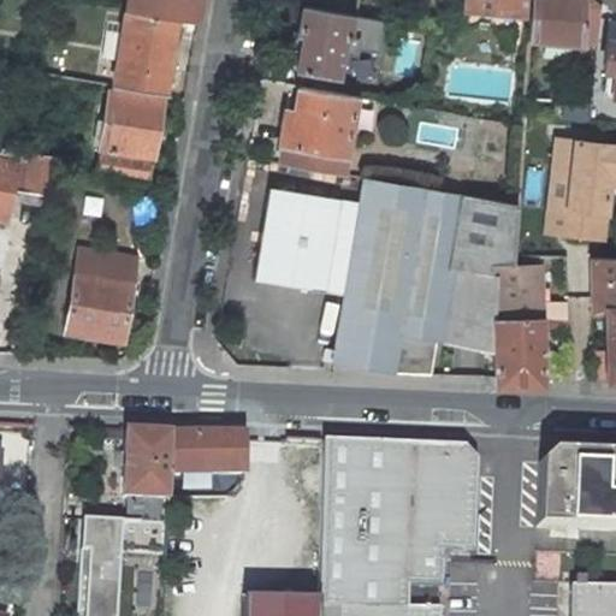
[(128,0),(126,10),(176,18),(197,22),(200,0),(128,0)]
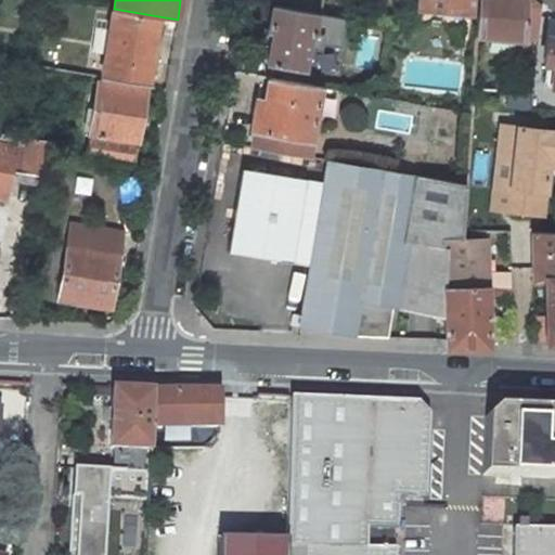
[(418,0),(418,10),(472,13),(472,0),(418,0)]
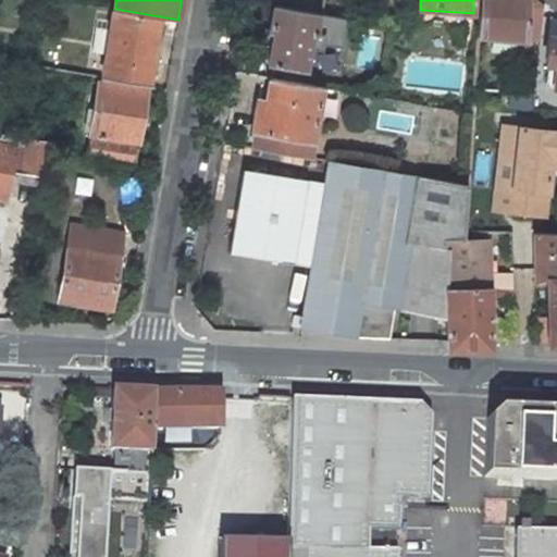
[(529,0),(481,0),(479,37),(527,40),(529,0)]
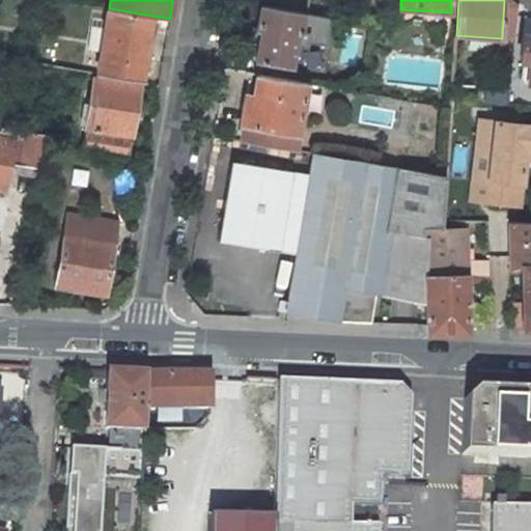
[(504,0),(502,38),(514,39),(518,5),(510,0),(504,0)]
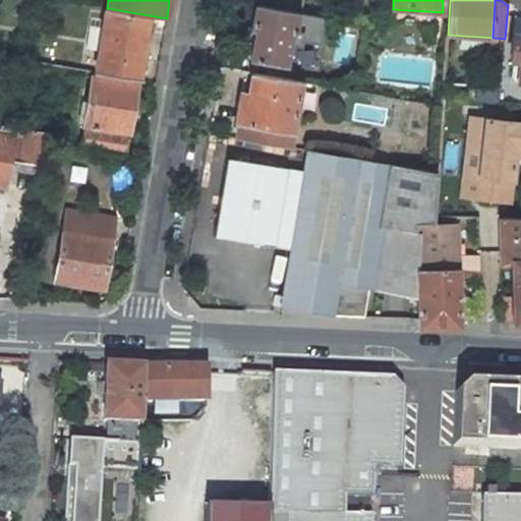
[(296,19),(297,13),(256,5),(252,27),(255,29),(254,37),(251,59),(257,60),(284,64),(287,46),(289,39),(289,35),(293,36),(296,19)]
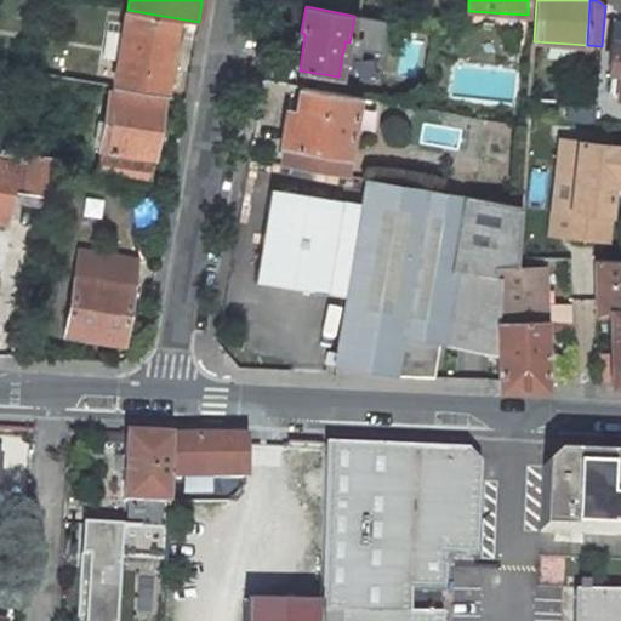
[(177,18),(127,10),(124,28),(118,63),(114,86),(165,95),(177,18)]
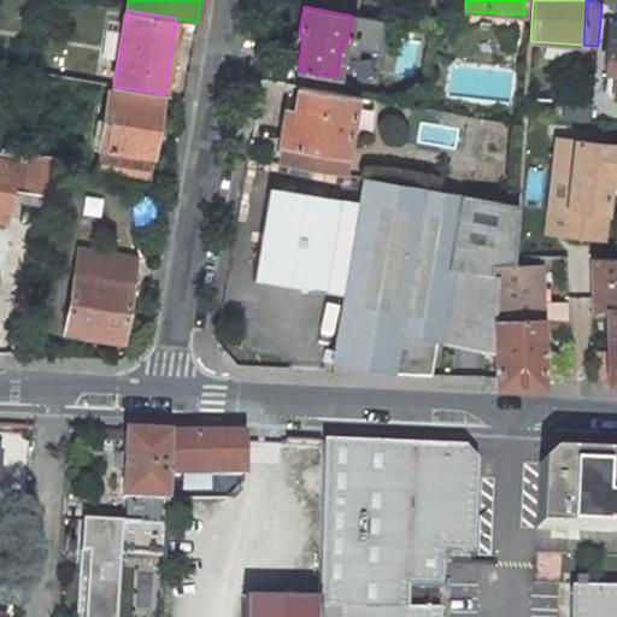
[(523,30),(524,15),(465,11),(464,27),(523,30)]
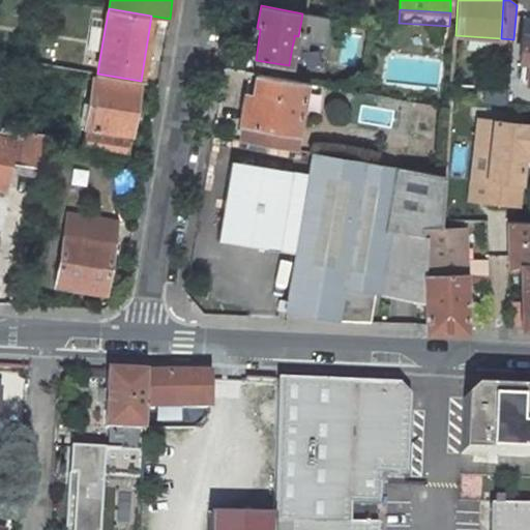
[(329,18),(302,13),(301,20),(298,36),(294,35),(294,39),(324,46),(329,18)]
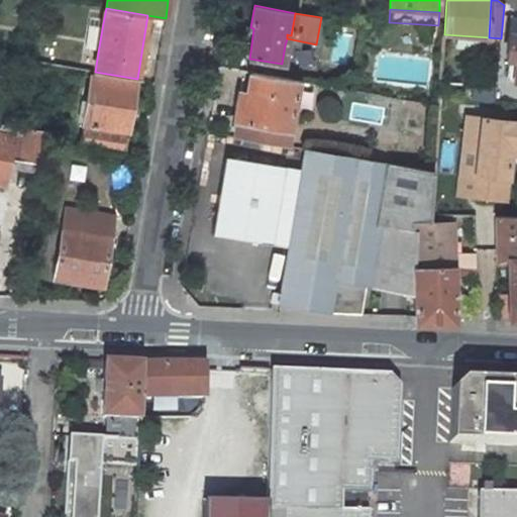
[(516,20),(510,16),(505,55),(509,55),(506,76),(513,77),(512,81),(516,81),(516,20)]
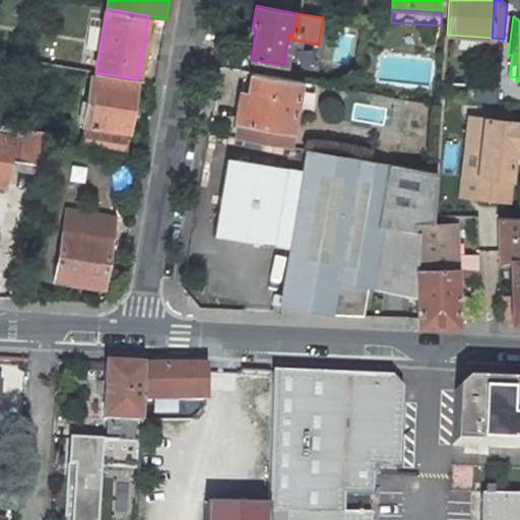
[(104,23),(89,20),(83,52),(99,53),(104,23)]
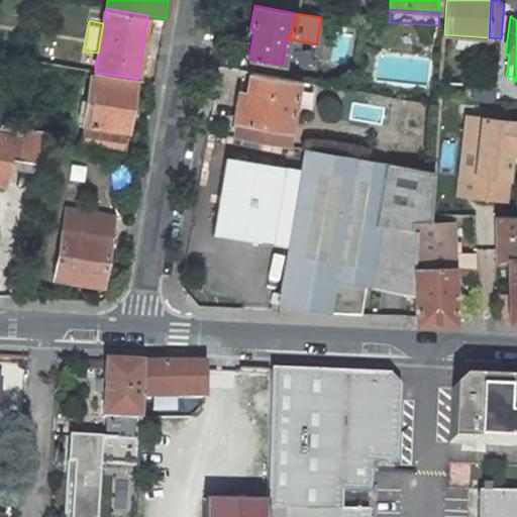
[(244,34),(252,36),(253,28),(250,27),(245,27),(244,34)]
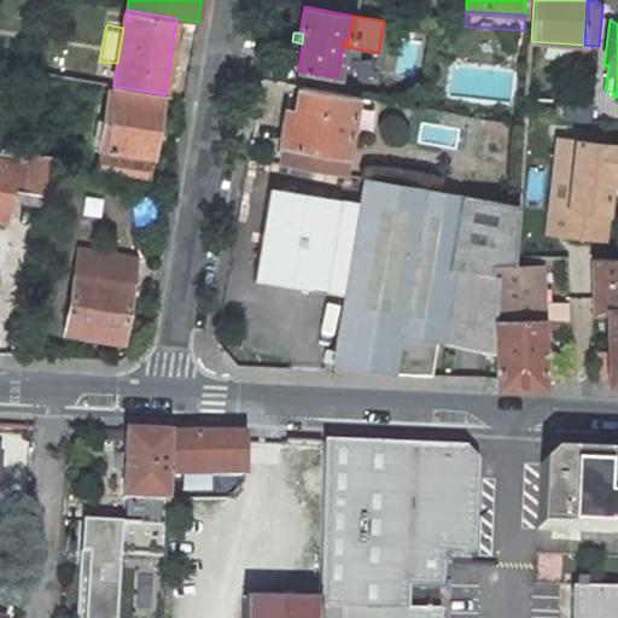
[(305,71),(303,87),(356,97),(357,97),(360,81),(337,76),(305,71)]
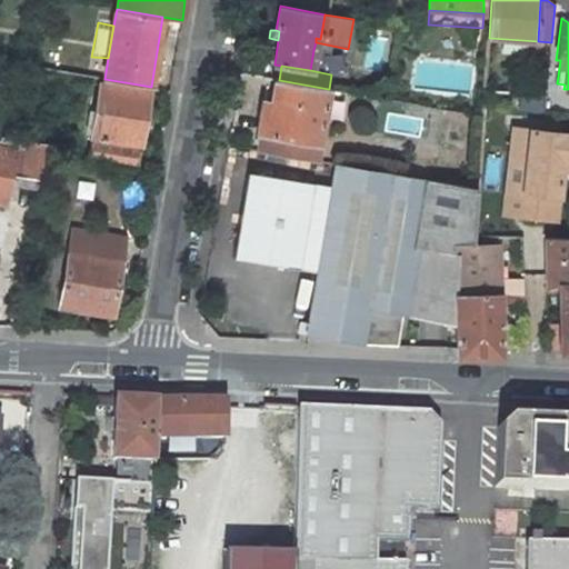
[(259,150),(316,160),(328,89),(279,80),(277,80),(275,92),(271,113),(262,112),(259,131),(261,133),(259,150)]
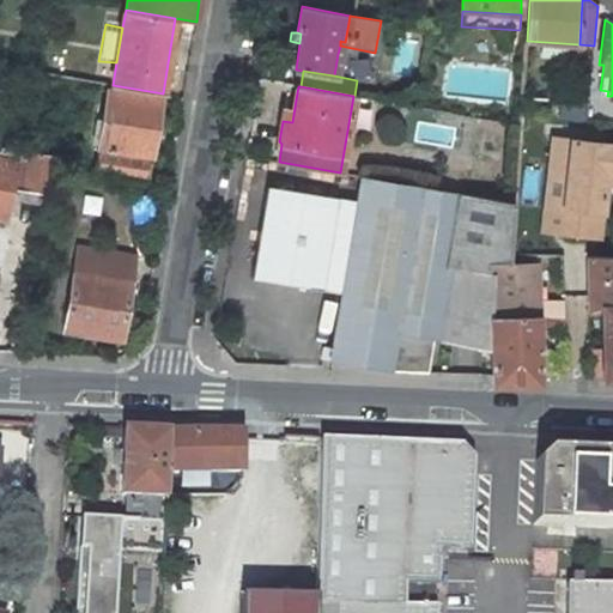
[(108,91),(96,174),(147,182),(162,99),(108,91)]
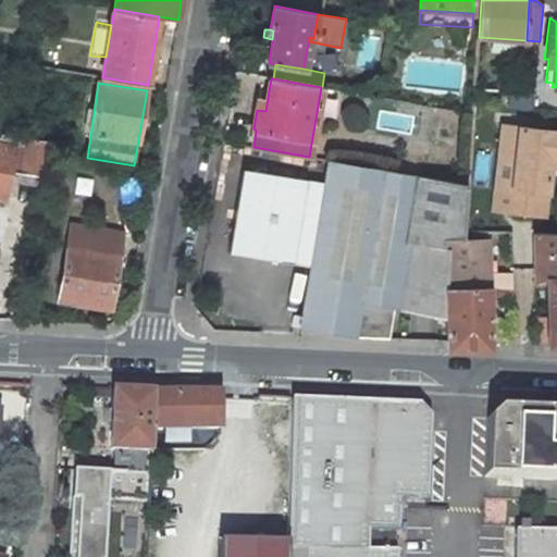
[(257,110),(265,111),(269,90),(261,88),(257,110)]
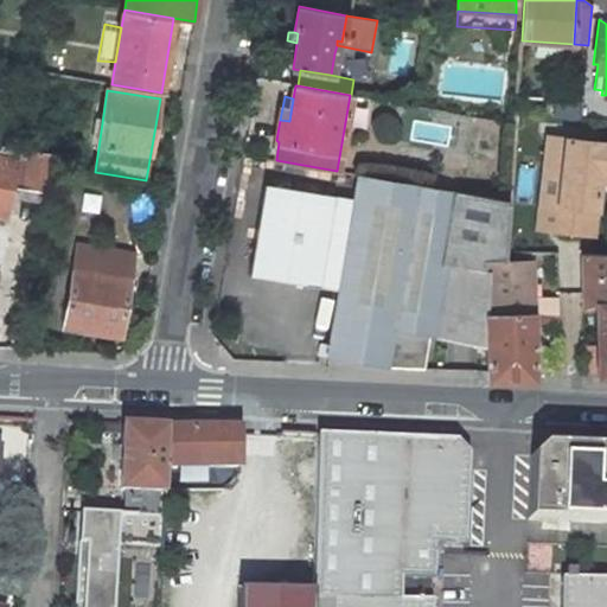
[(537,228),(555,230),(566,139),(548,138),(537,228)]
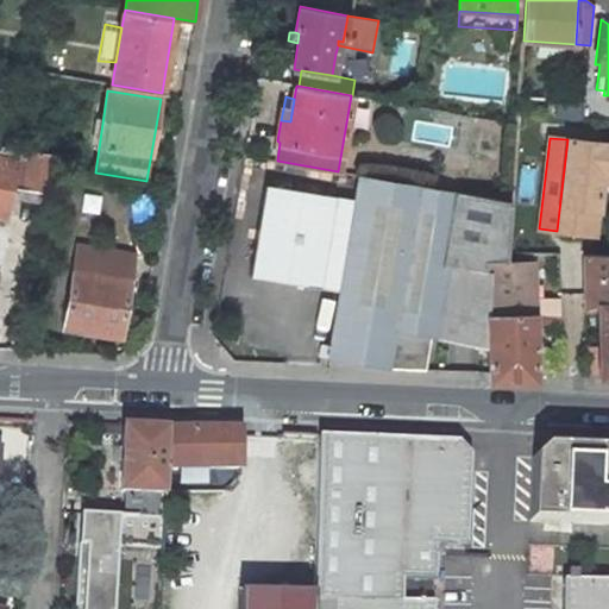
[(608,144),(567,139),(557,231),(594,234),(601,181),(602,171),(608,171),(608,144)]
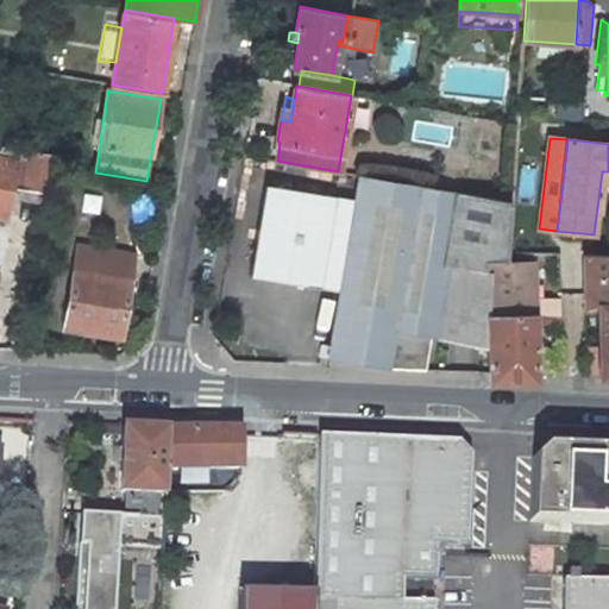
[(0,157),(0,217),(6,219),(13,184),(49,190),(55,156),(2,146),(1,158),(0,157)]
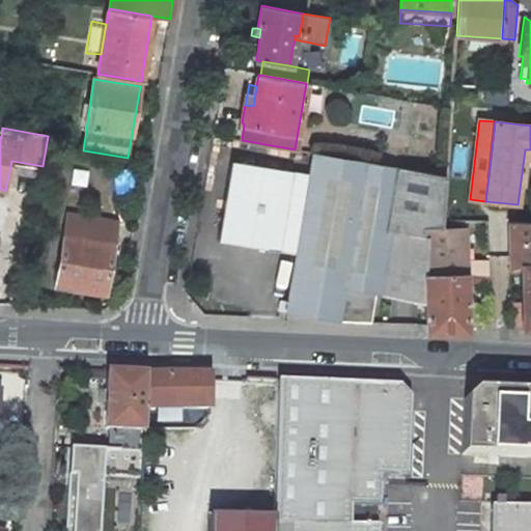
[(278,310),(338,320),(370,322),(375,292),(426,302),(425,274),(425,229),(442,229),(442,220),(445,176),(314,152),(311,173),(231,160),(218,240),(297,253),(288,302),(280,301),(278,310)]
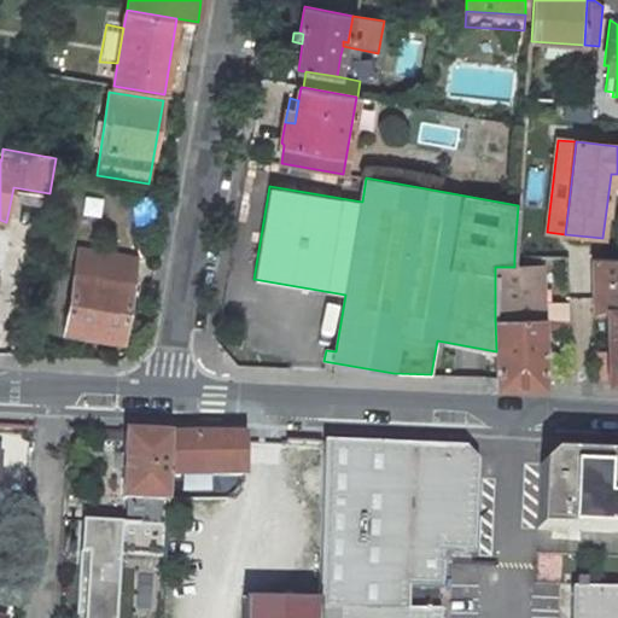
[(136,263),(79,254),(65,333),(122,342),(127,318),(128,307),(136,263)]
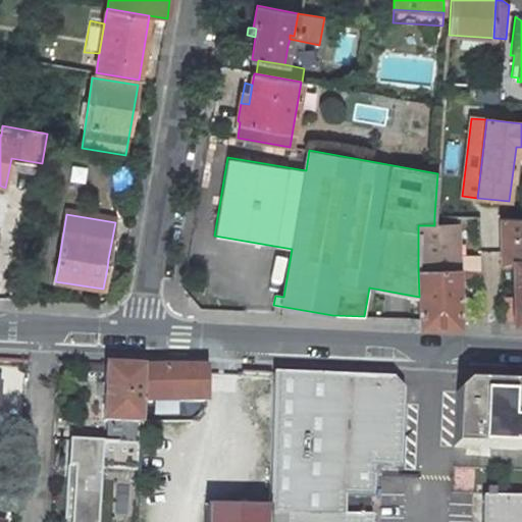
[(434,225),(457,224),(457,216),(434,216),(434,225)]
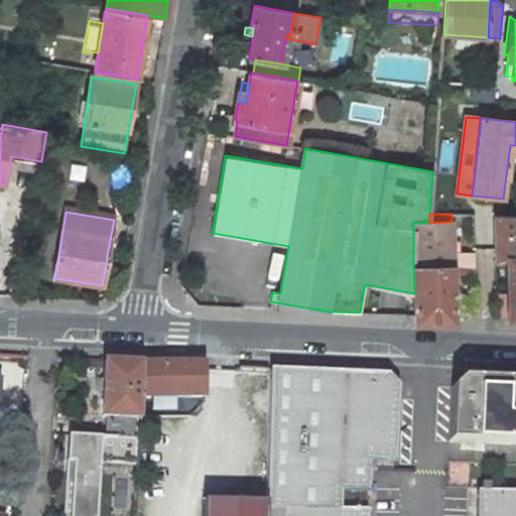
[(515,258),(515,216),(494,216),(495,259),(506,258),(515,258)]
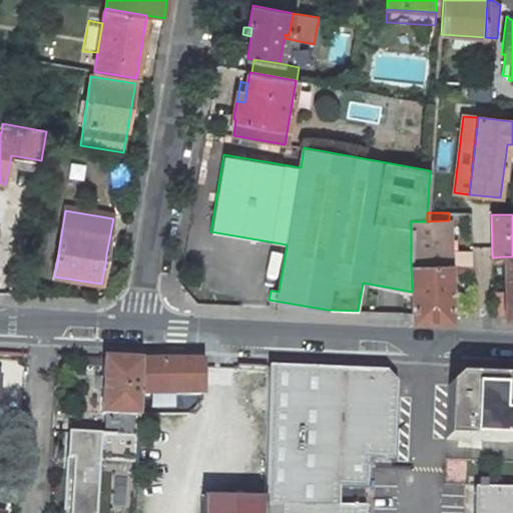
[(411,221),(411,265),(450,265),(453,265),(452,259),(450,259),(449,220),(427,221),(411,221)]
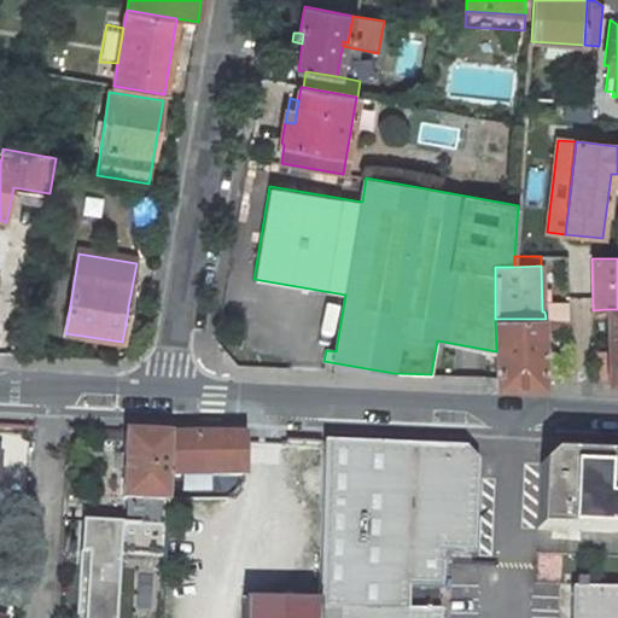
[(608,384),(617,384),(617,309),(606,309),(606,316),(607,353),(607,377),(608,384)]
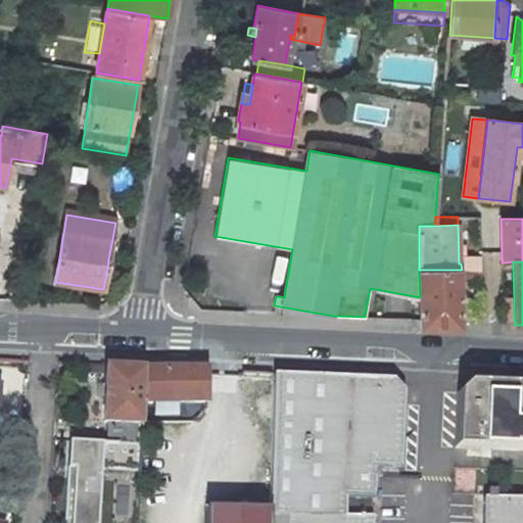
[(461,327),(459,270),(419,270),(420,297),(420,328),(461,327)]
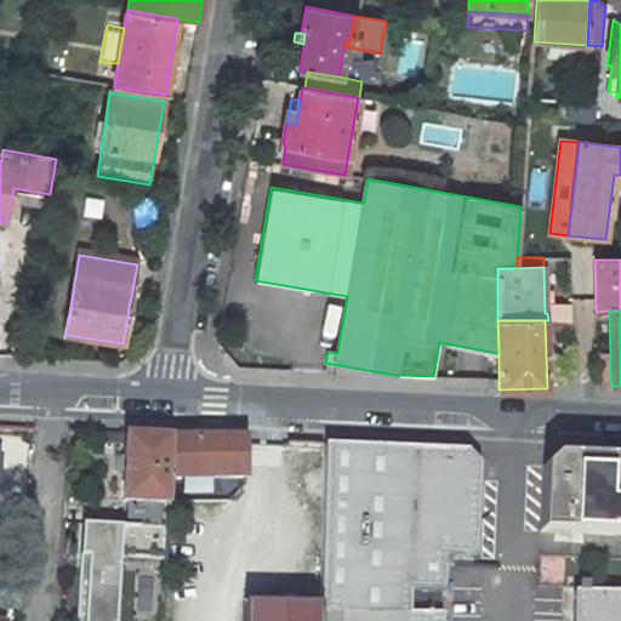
[(554,322),(556,332),(573,332),(573,323),(554,322)]
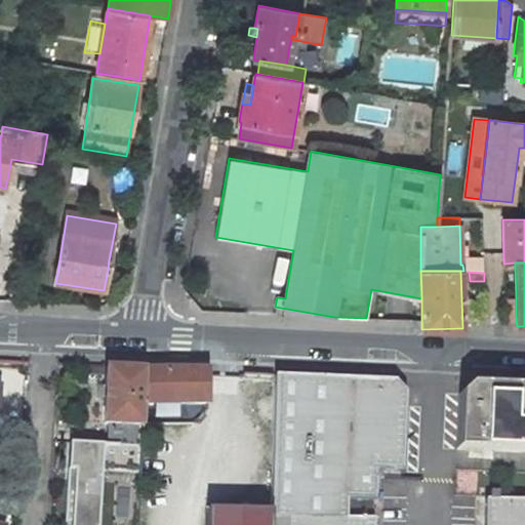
[(127,426),(143,426),(145,370),(106,368),(105,390),(105,400),(104,425),(127,426)]
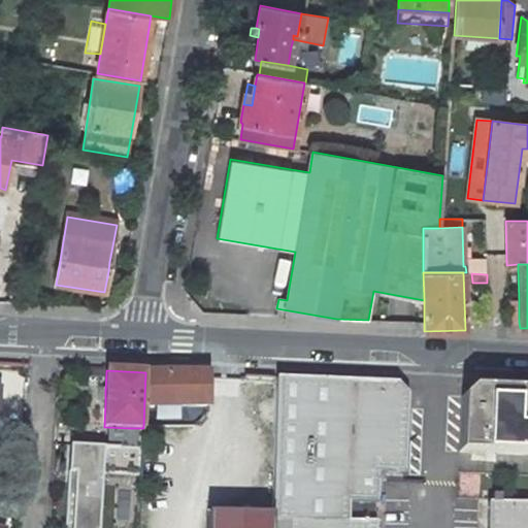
[(209,406),(209,372),(145,372),(144,407),(209,406)]
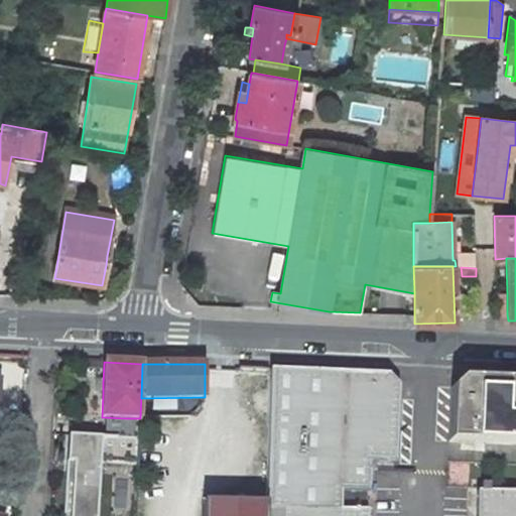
[(366,515),(367,490),(368,463),(394,463),(397,399),(388,398),(388,387),(379,386),(380,375),(269,370),(266,504),(265,515),(366,515)]
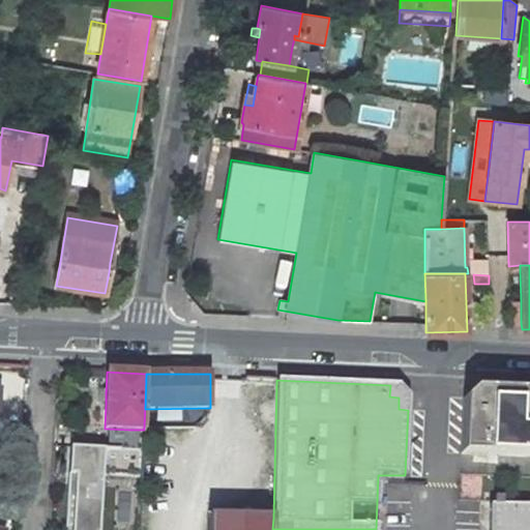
[(408,410),(408,401),(394,385),(390,385),(389,396),(399,398),(399,409),(408,410)]
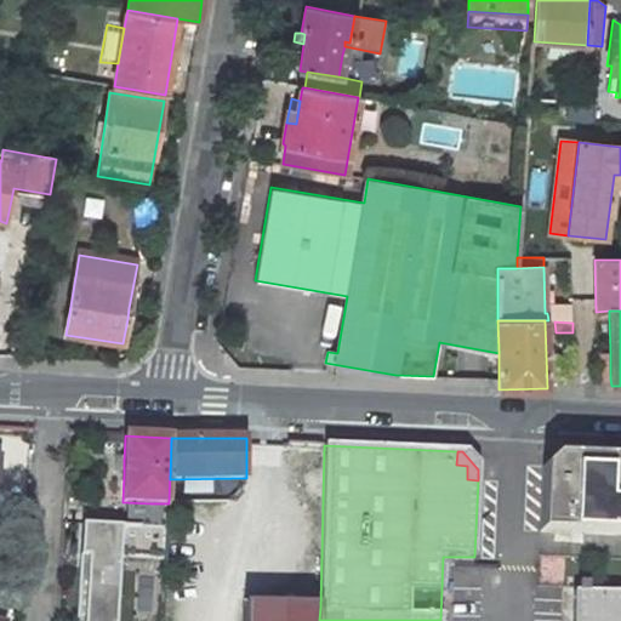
[(620,457),(556,455),(542,467),(540,531),(599,534),(600,513),(600,511),(602,508),(603,506),(605,503),(609,502),(611,501),(620,501),(620,457)]
